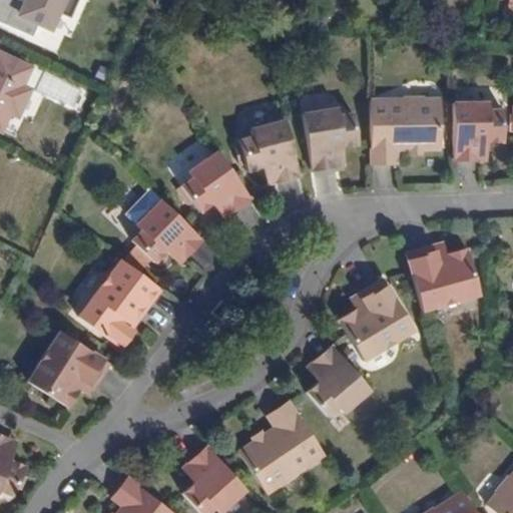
[(24,0),(24,2),(19,0),(0,0),(0,24),(31,38),(38,23),(48,27),(55,11),(69,17),(76,0),(24,0)]
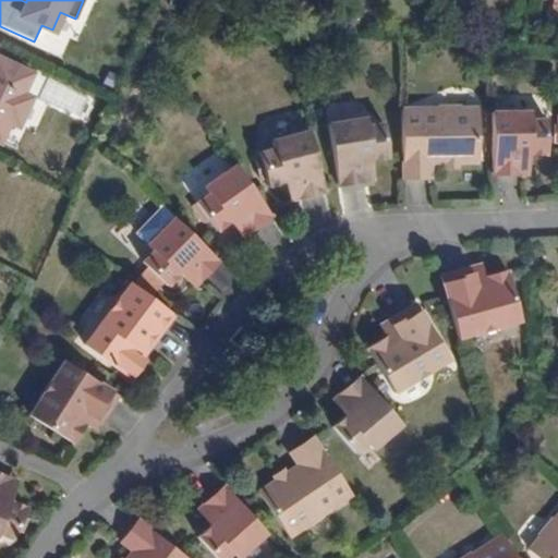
[(0,43),(0,134),(7,121),(15,125),(28,97),(20,94),(28,73),(0,59),(0,43)]
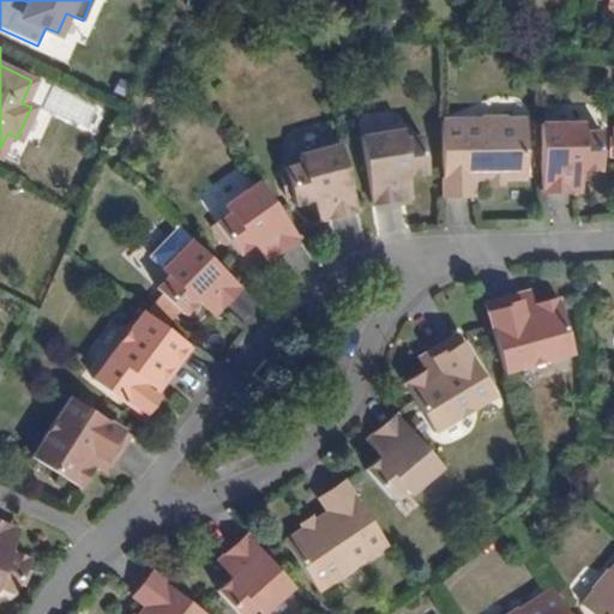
[(90,127),(97,104),(46,88),(38,110),(90,127)]
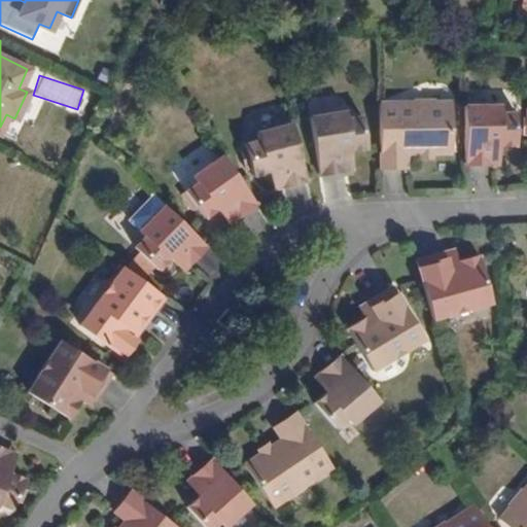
[(409,167),(409,151),(454,151),(453,100),(436,101),(437,99),(416,99),(416,101),(381,101),(382,167),(409,167)]
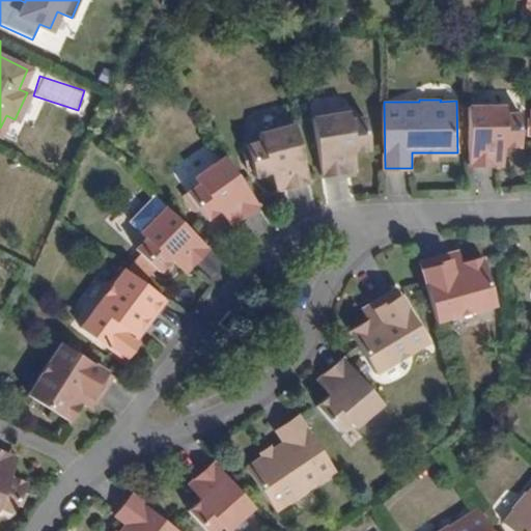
[(506,112),(506,104),(469,104),(470,165),(498,164),(497,148),(505,148),(505,144),(522,144),(522,111),(506,112)]
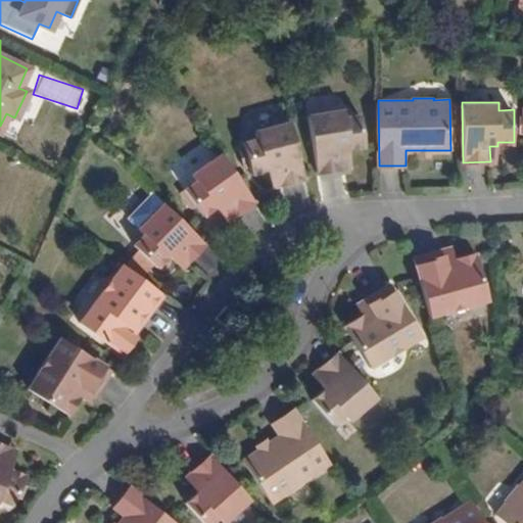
[(346,116),(345,108),(308,114),(319,173),(345,169),(342,153),(350,152),(349,148),(366,145),(361,113),(346,116)]
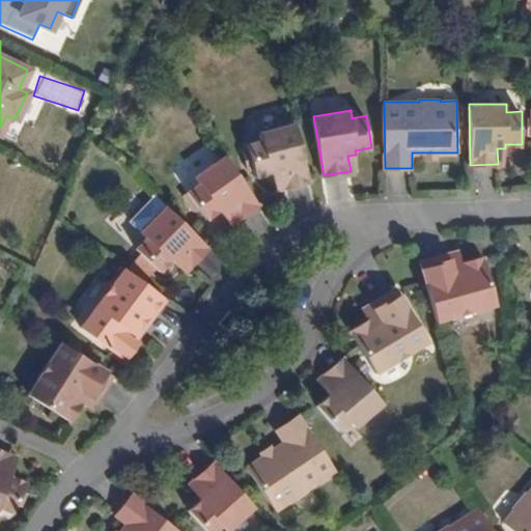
[(311,180),(296,122),(259,132),(261,139),(248,143),(256,175),(273,170),(274,174),(281,172),(285,188),(311,180)]
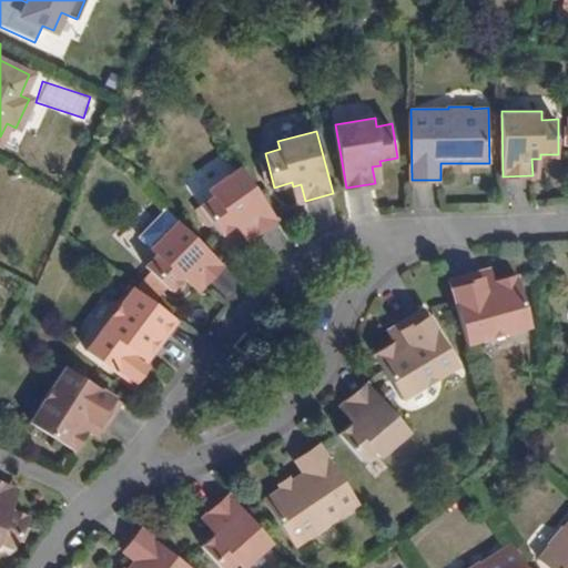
[(279,219),(242,165),(210,189),(214,195),(201,204),(222,233),(236,223),(239,226),(245,222),(255,235),(279,219)]
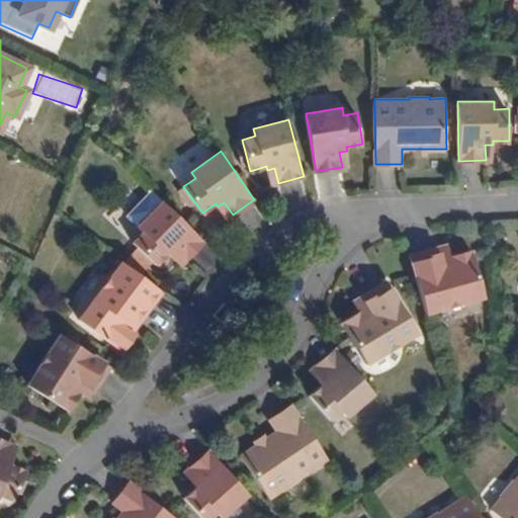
[(347,151),(339,152),(342,167),(349,166),(347,151)]
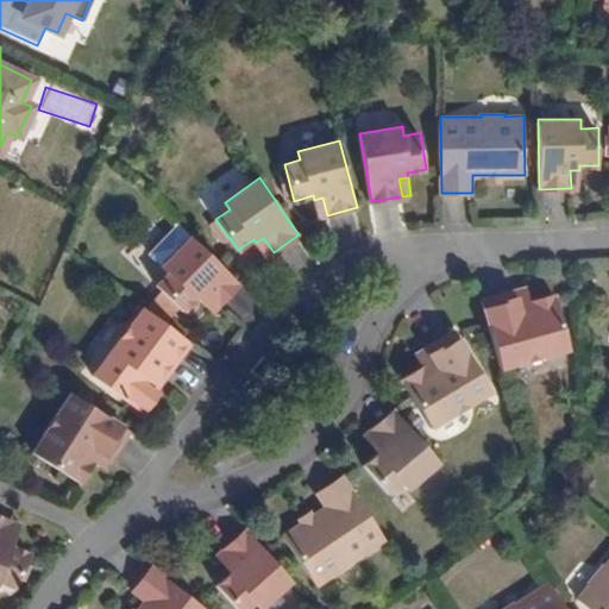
[(322,198),(314,200),(318,218),(327,215),(322,198)]
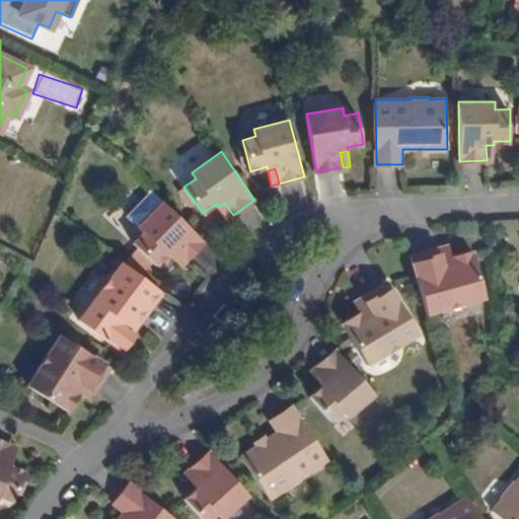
[(206,241),(163,200),(138,226),(144,231),(134,241),(157,264),(168,252),(171,254),(176,249),(188,261),(206,241)]
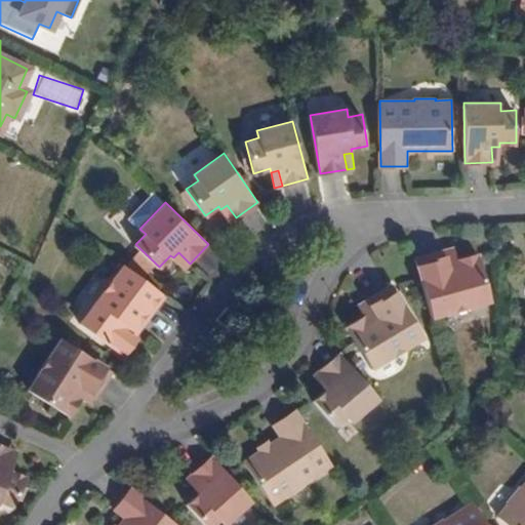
[(227,205),(220,209),(230,221),(236,217),(227,205)]
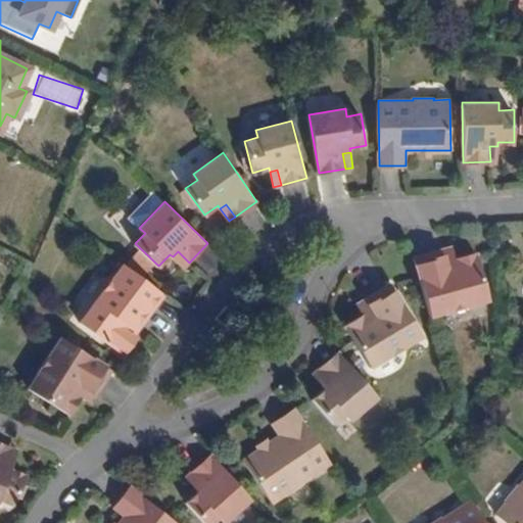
[(415,256),(431,315),(489,298),(477,251),(457,257),(455,250),(444,253),(443,248),(415,256)]
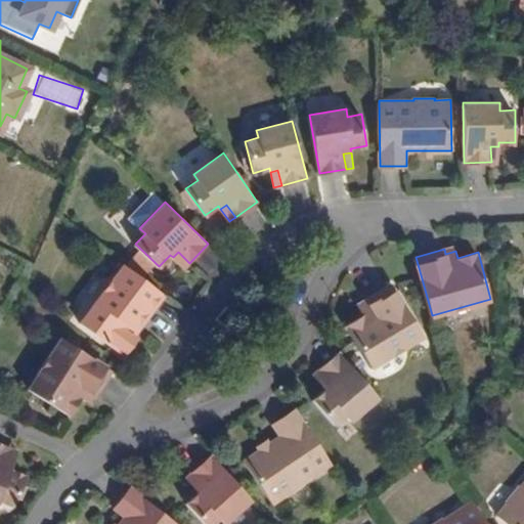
[(178,252),(173,257),(183,268),(189,263),(178,252)]
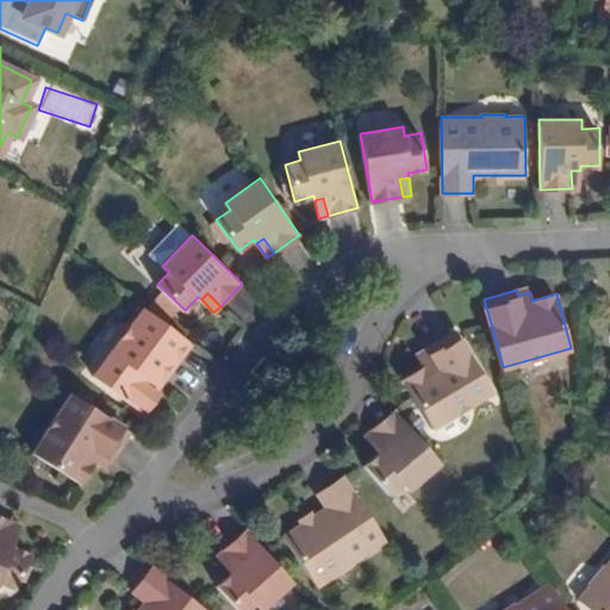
[(142,411),(145,406),(148,408),(159,392),(156,391),(160,386),(155,383),(161,375),(166,379),(193,343),(145,307),(94,375),(142,411)]
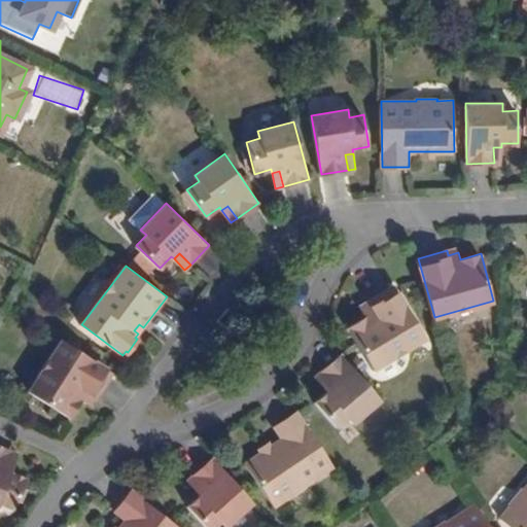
[(348,328),(374,370),(426,338),(394,285),(369,302),(372,306),(362,311),(365,317),(348,328)]
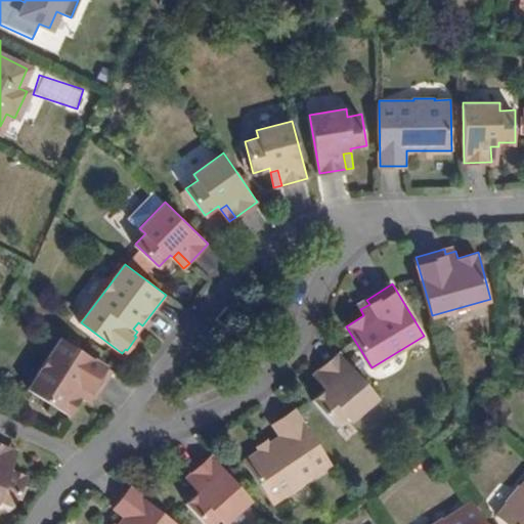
[(366,300),(357,305),(360,309),(369,304),(366,300)]
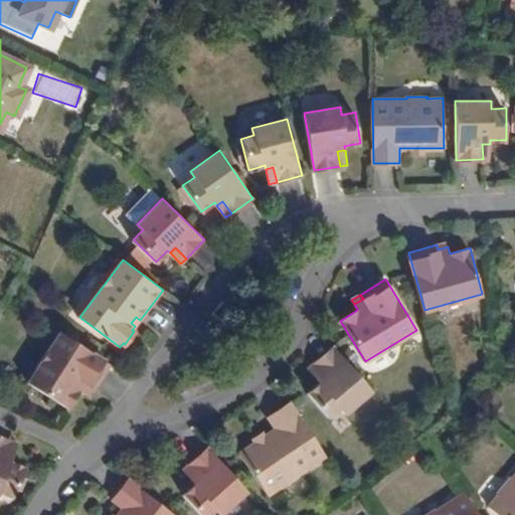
[(93,386),(109,361),(58,329),(26,380),(66,405),(77,388),(82,391),(89,383),(93,386)]
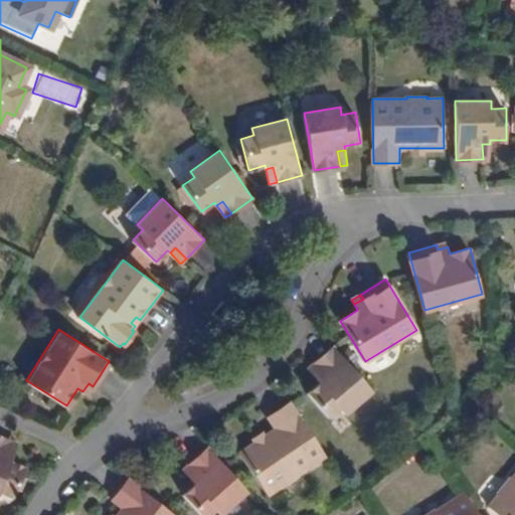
[(340,407),(345,412),(372,389),(334,345),(314,362),(324,373),(318,378),(321,381),(308,392),(329,416),(340,407)]
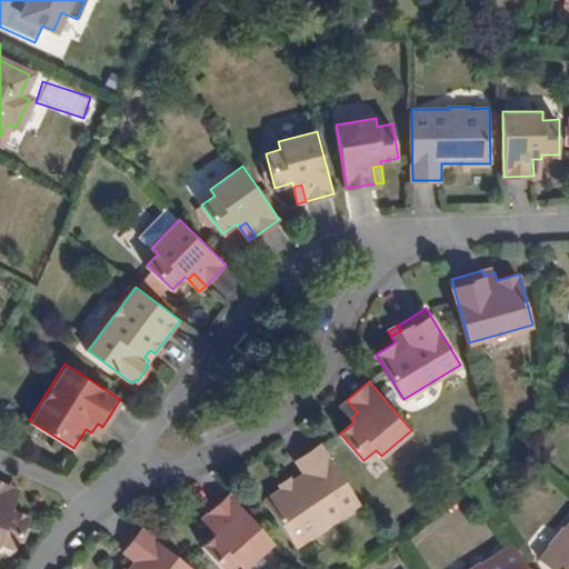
[(347,400),(340,406),(351,418),(358,412),(347,400)]
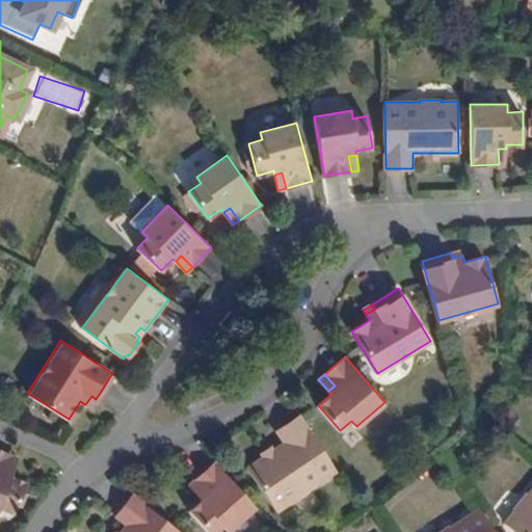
[(96,399),(91,396),(85,404),(89,407),(96,399)]
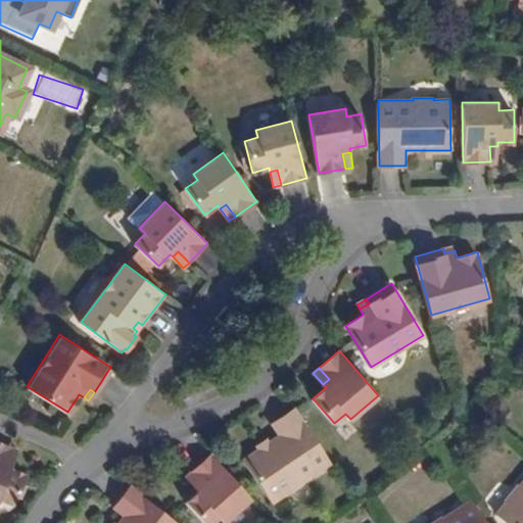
[(273,422),(281,434),(270,441),(260,447),(243,460),(272,502),(285,492),(286,493),(303,482),(302,481),(331,461),(295,408),(273,422)]
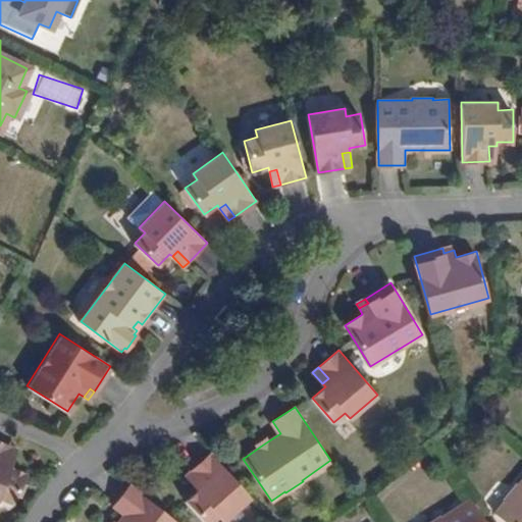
[(266,437),(257,444),(260,447),(269,440),(266,437)]
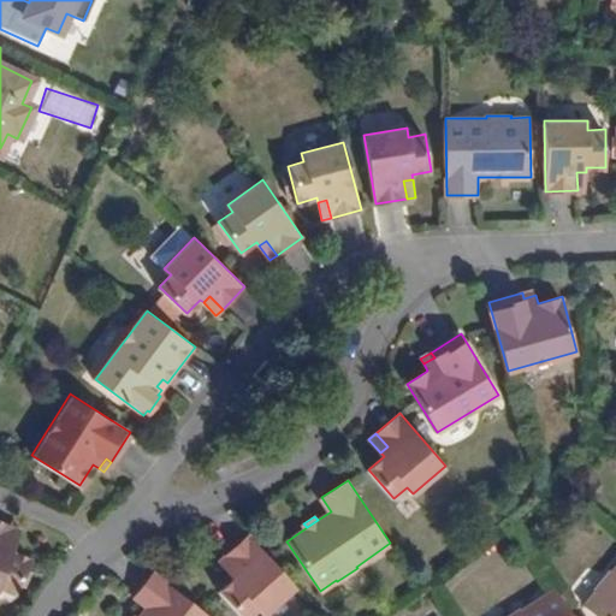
[(0,520),(0,587),(0,586),(16,593),(31,558),(13,551),(16,546),(7,543),(15,526),(0,520)]
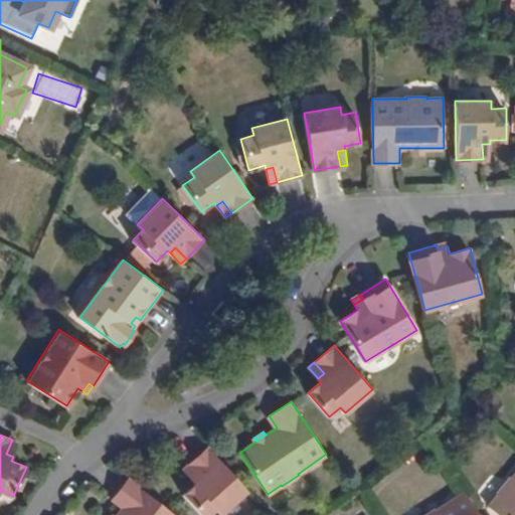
[(19,443),(12,440),(6,454),(13,457),(19,443)]
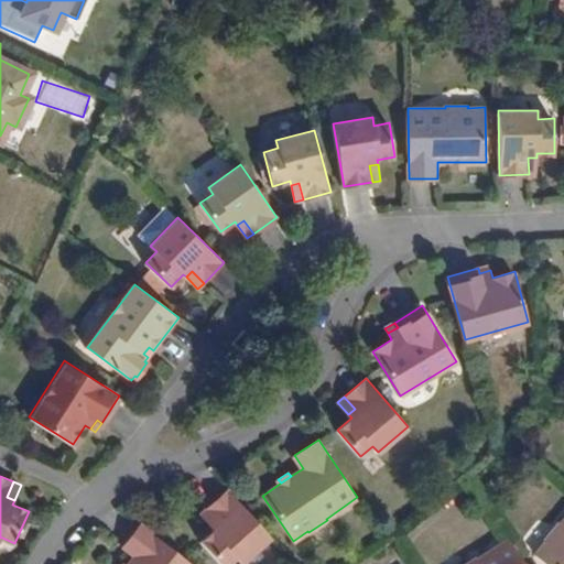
[(226,563),(236,556),(241,562),(271,535),(228,488),(206,508),(217,520),(212,525),(214,529),(201,540),(221,563),(226,563)]
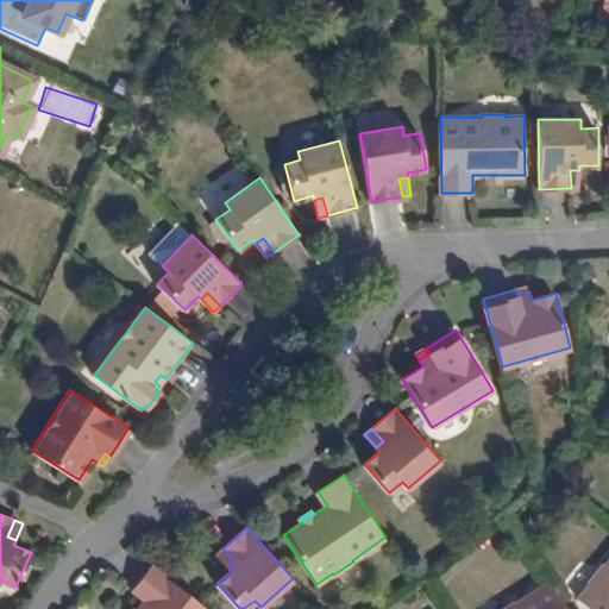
[(223,548),(217,554),(228,567),(234,562),(223,548)]
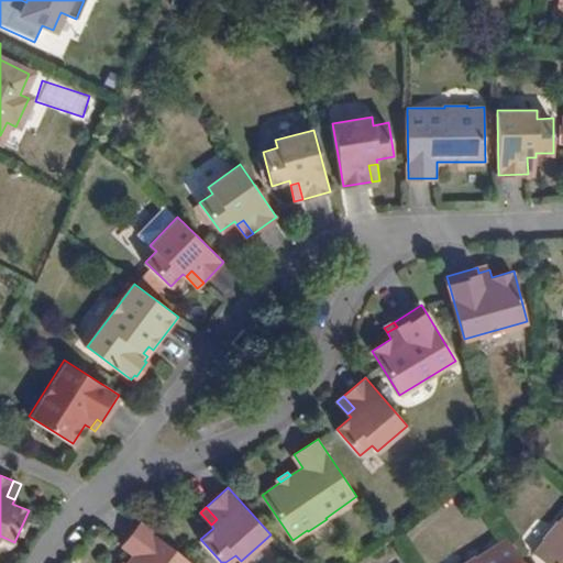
[(534,553),(548,562),(562,562),(562,518),(560,522),(559,521),(544,539),(545,540),(534,553)]
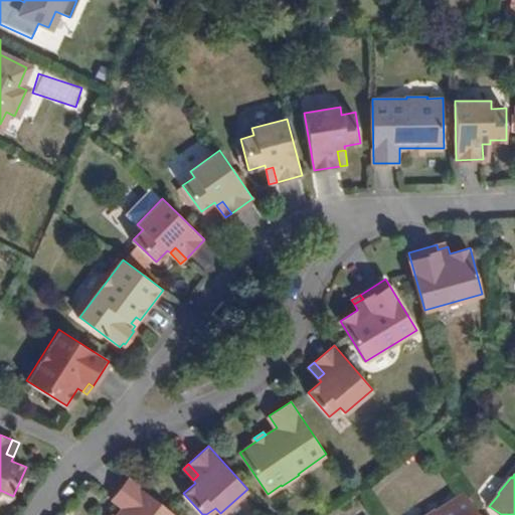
[(177,514),(129,478),(113,498),(124,507),(118,514),(177,514)]
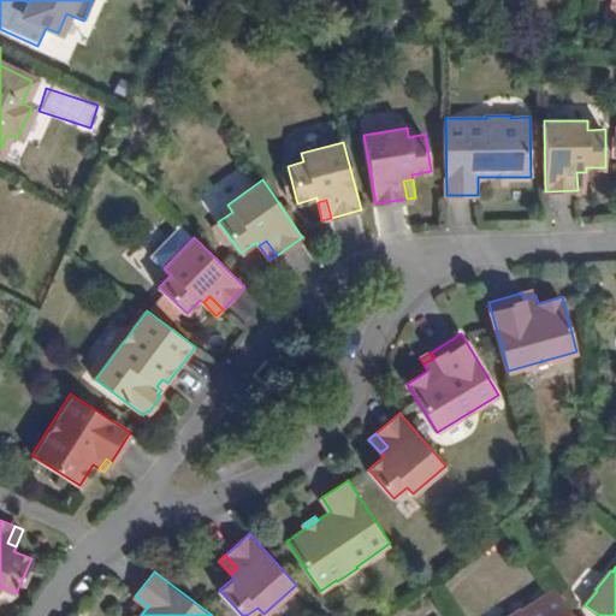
[(574,615),(556,587),(522,610),(521,609),(509,615),(574,615)]
